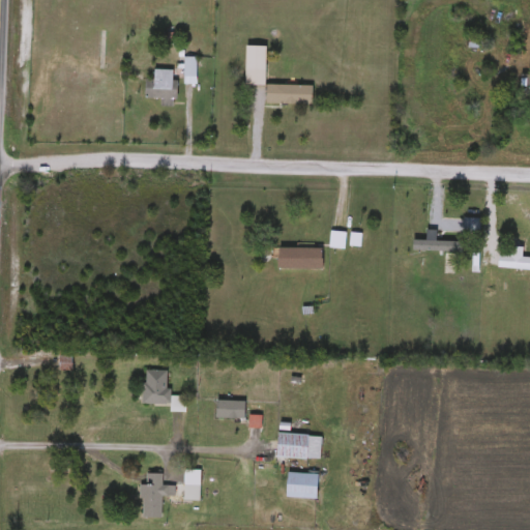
[(266,86),(246,86),(246,47),(266,47),(266,86)]
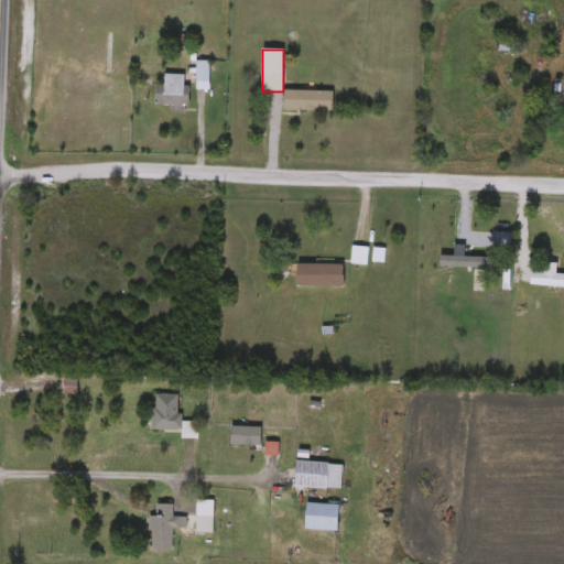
[(195,89),(195,61),(209,61),(209,89),(195,89)]
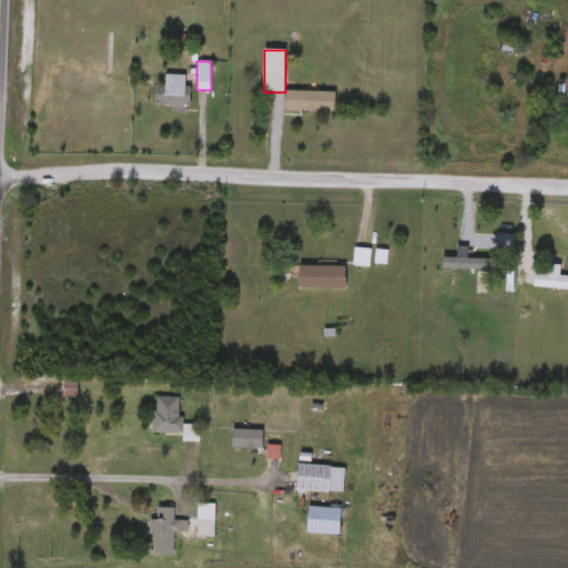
[(155,85),(165,85),(165,74),(188,74),(188,107),(155,107),(155,85)]
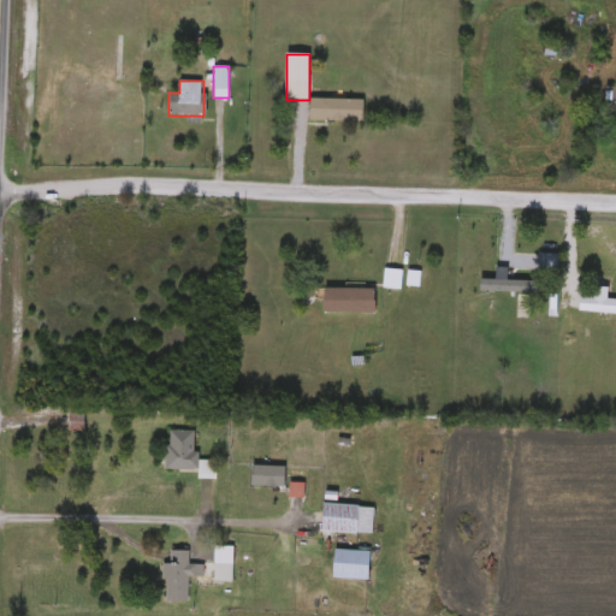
[(615,116),(603,116),(603,87),(615,87),(615,116)]
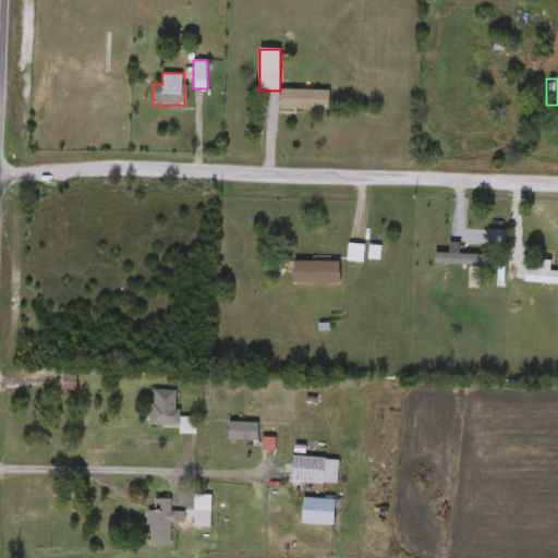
[(330,89),(330,110),(282,110),(282,89),(330,89)]
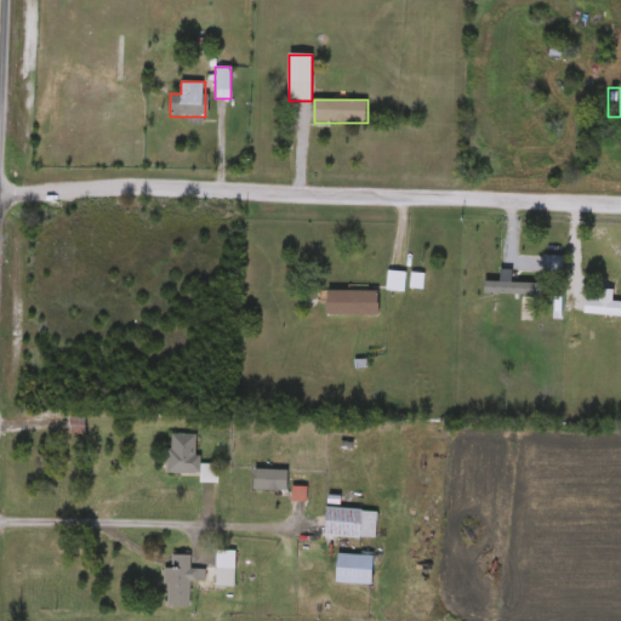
[(380,314),(328,313),(328,305),(322,305),(322,288),(380,289),(380,314)]
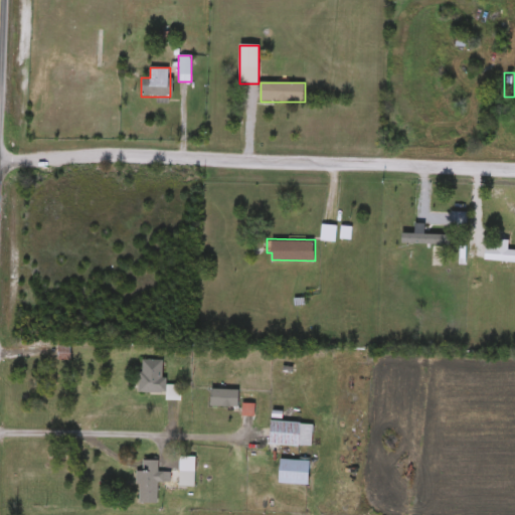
[(58,359),(57,345),(70,345),(70,359),(58,359)]
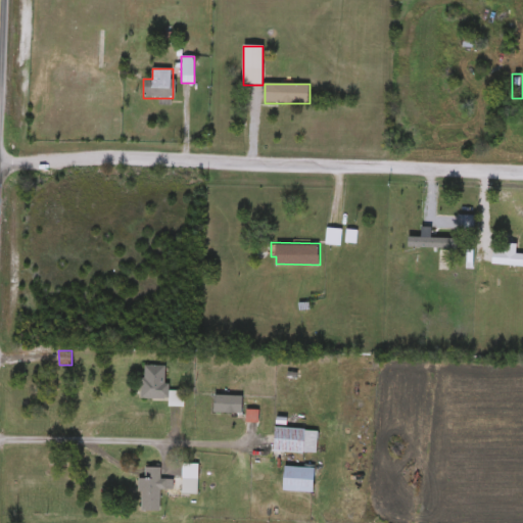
[(164,398),(141,398),(141,366),(164,366),(164,398)]
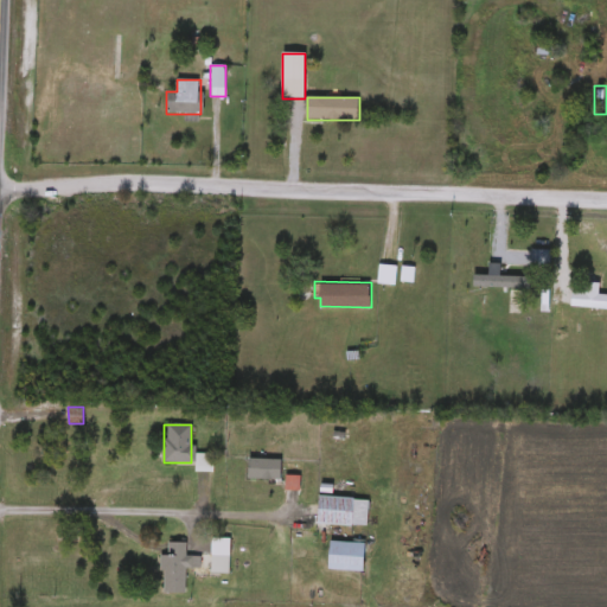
[(196,471),(196,453),(213,453),(213,471),(196,471)]
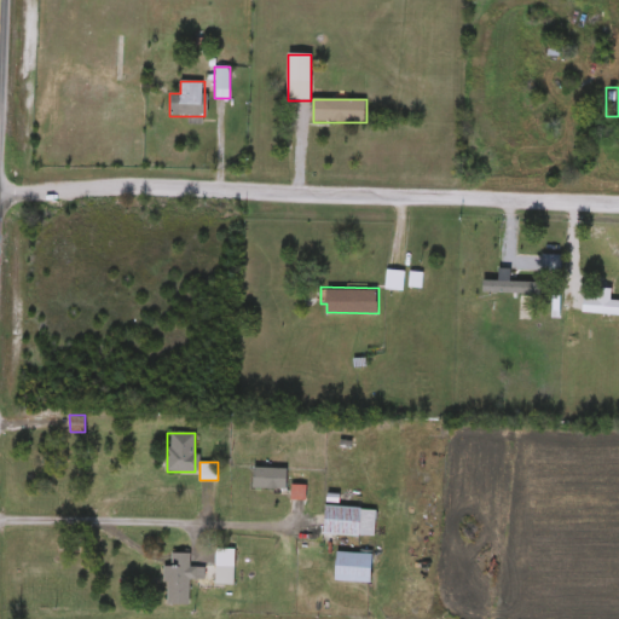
[(253,489),(253,468),(287,468),(287,489),(253,489)]
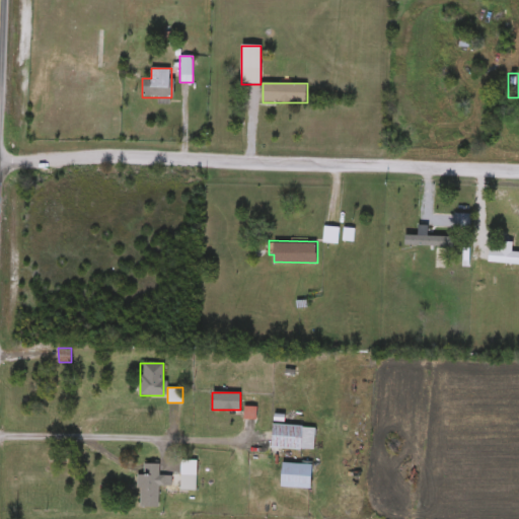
[(315,426),(314,449),(272,449),(273,425),(315,426)]
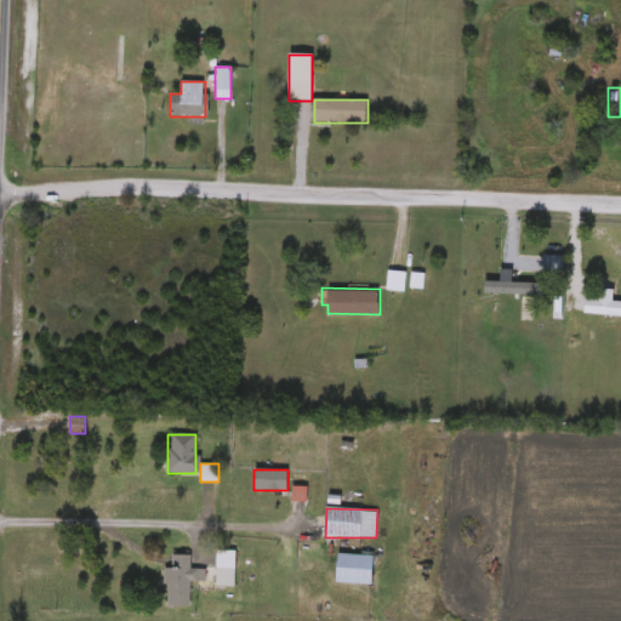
[(189,607),(165,607),(166,567),(172,567),(172,554),(189,554),(189,569),(204,569),(204,581),(189,580),(189,607)]
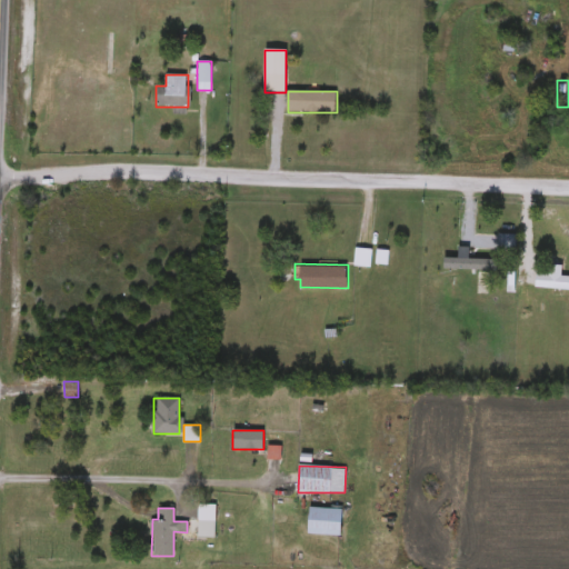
[(342,508),(342,535),(309,535),(309,508),(342,508)]
